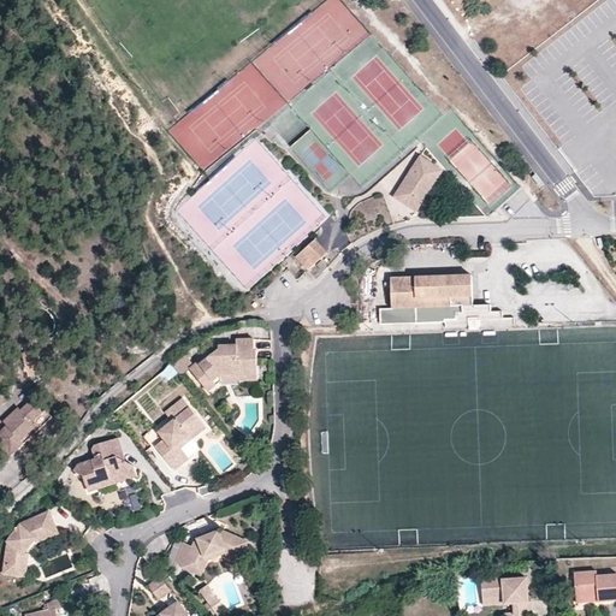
[(442,171),(421,158),(412,172),(414,173),(400,195),(409,202),(407,206),(416,212),(442,171)]
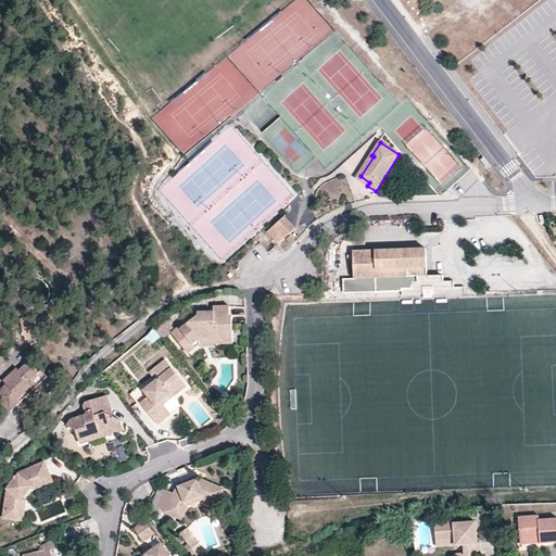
[(374,156),(371,155),(356,179),(367,186),(369,182),(361,176),(374,156)]
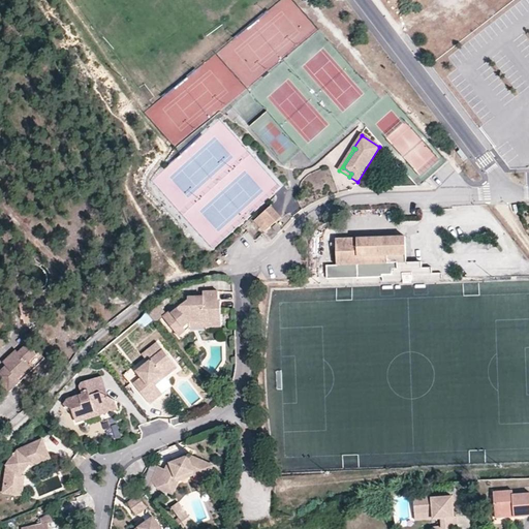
[(272,207),(267,211),(277,222),(281,218),(272,207)]
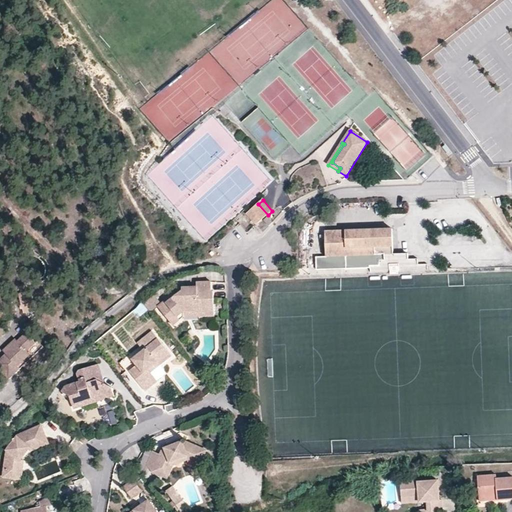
[(258,204),(251,210),(256,216),(252,220),(256,225),(268,215),(258,204)]
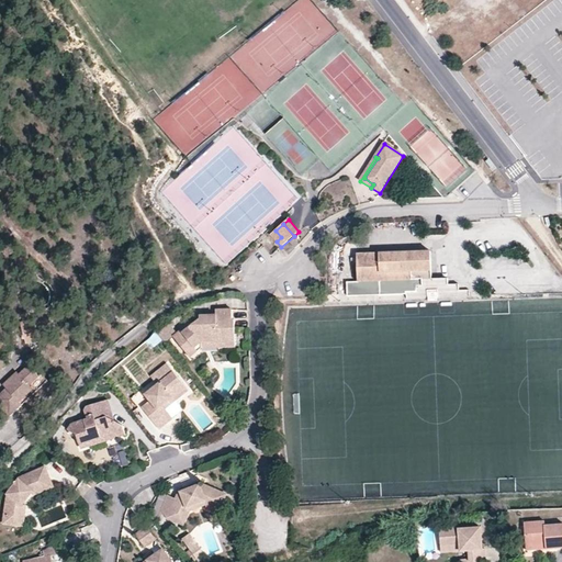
[(281,237),(276,231),(270,235),(277,242),(281,237)]
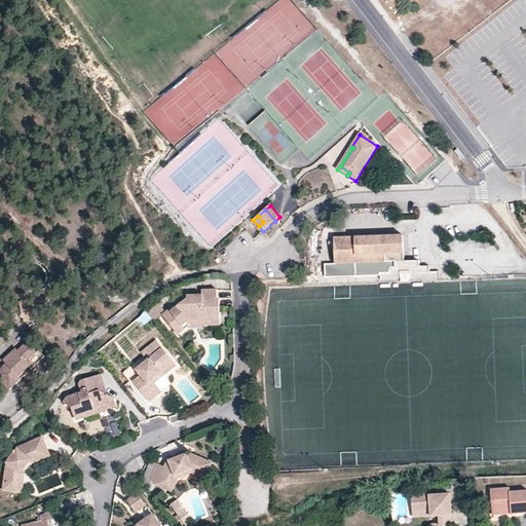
[(275,223),(270,228),(274,232),(279,228),(275,223)]
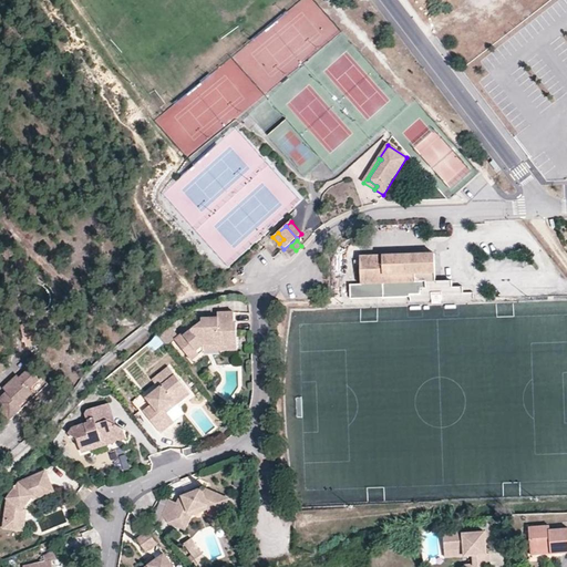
[(436,256),(360,258),(361,288),(437,284),(436,256)]
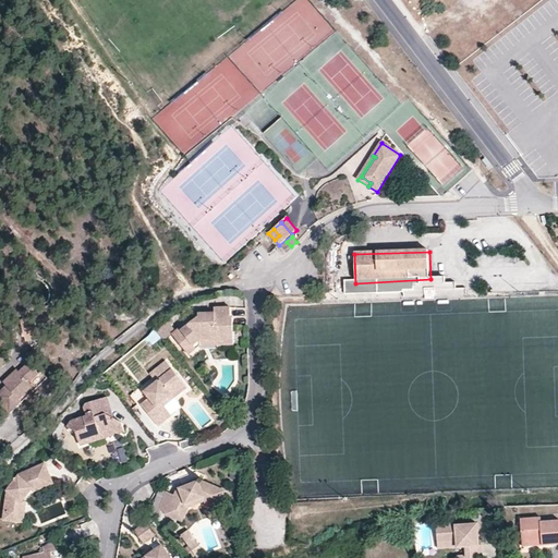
[(446,279),(431,279),(355,283),(346,283),(346,294),(402,292),(402,301),(466,298),(466,291),(457,290),(456,283),(446,283),(446,279)]
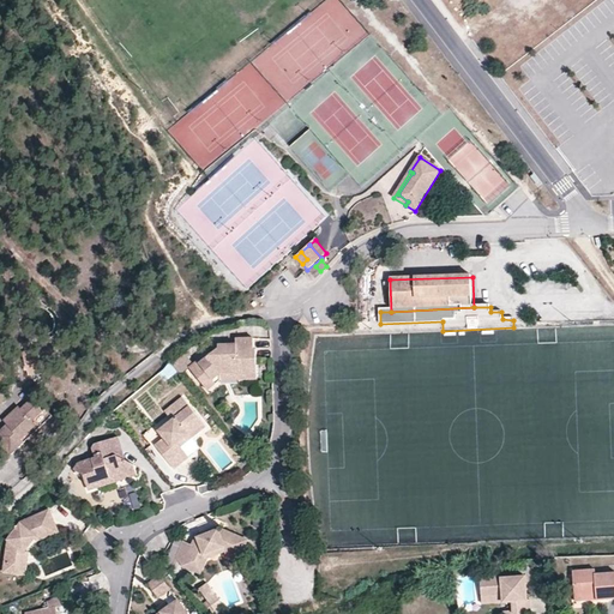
[(203,367),(199,363),(197,360),(188,367),(204,386),(218,374),(236,373),(236,375),(246,374),(246,379),(257,379),(256,350),(253,350),(252,338),(235,339),(235,344),(235,349),(217,349),(206,357),(210,361),(203,367)]
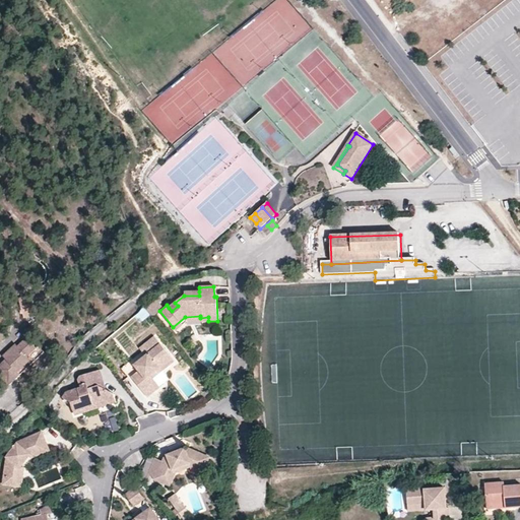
[(30,296),(19,299),(24,317),(36,314),(30,296)]
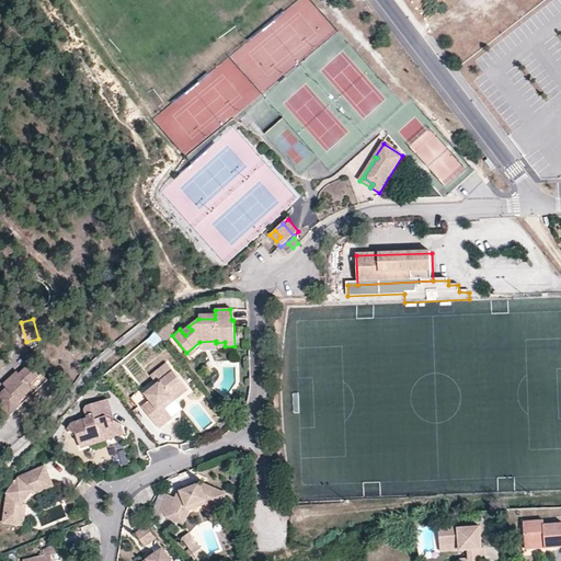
[(189,327),(182,332),(185,335),(192,330),(189,327)]
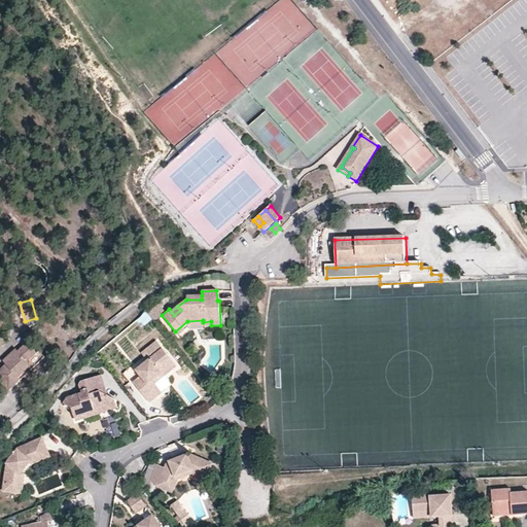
[(144,327),(152,320),(146,313),(138,321),(144,327)]
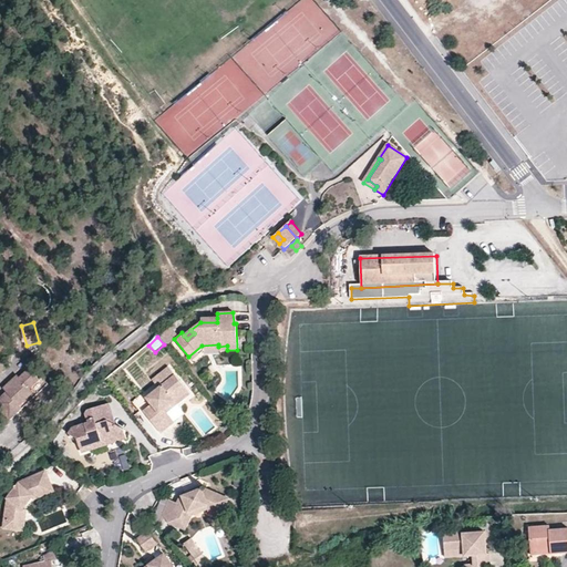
[(202,346),(188,357),(192,360),(203,351),(227,350),(227,346),(218,347),(218,344),(202,346)]
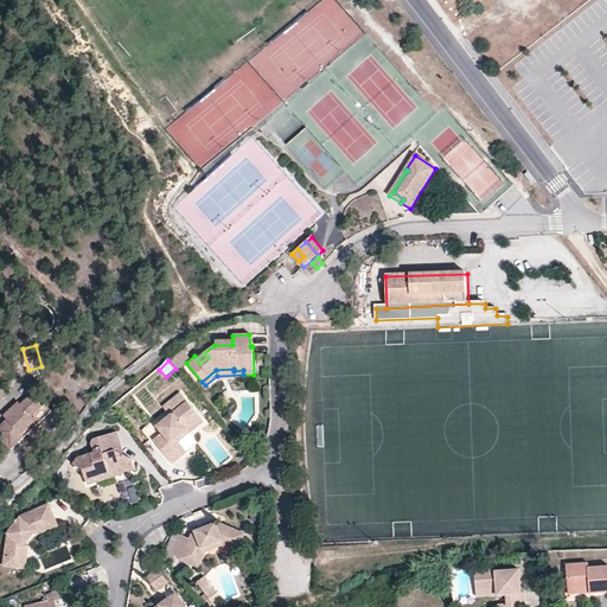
[(12,413),(5,419),(6,420),(0,425),(0,438),(11,449),(24,438),(20,434),(34,421),(31,416),(42,407),(31,395),(20,404),(18,402),(10,409),(12,413)]
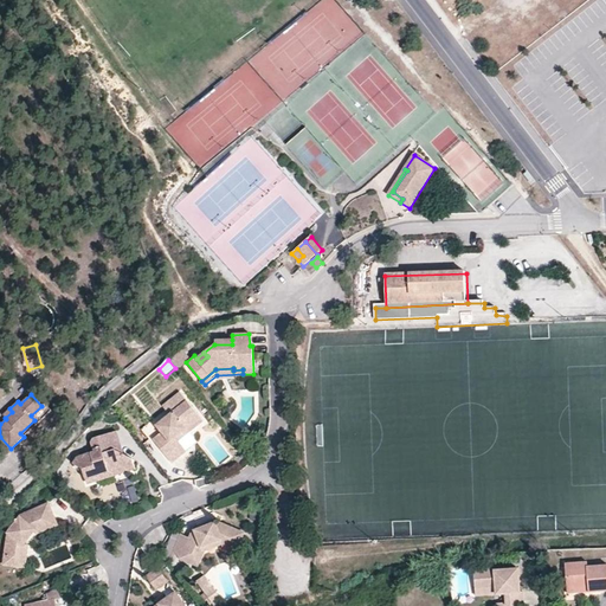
[(166,410),(169,414),(187,400),(182,395),(166,410)]
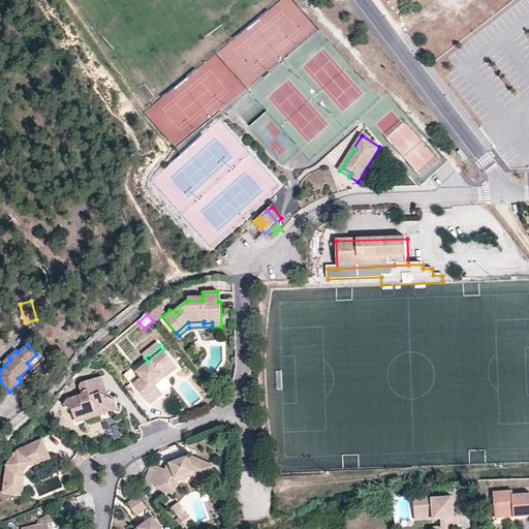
[(197,350),(192,345),(189,348),(193,353),(197,350)]
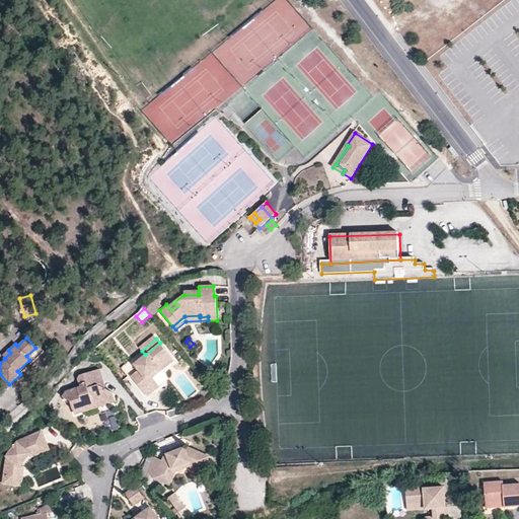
[(160,343),(145,355),(134,364),(139,370),(131,377),(147,396),(159,386),(153,377),(150,374),(157,368),(160,371),(173,361),(160,343)]
